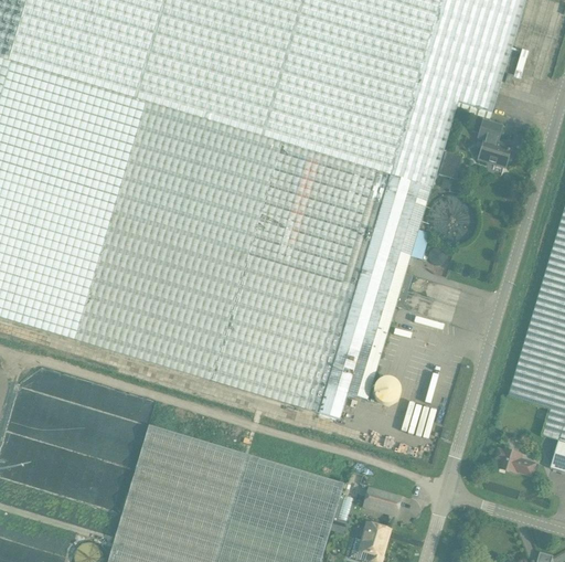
[(0,0),(0,316),(319,412),(391,175),(441,0),(0,0)]
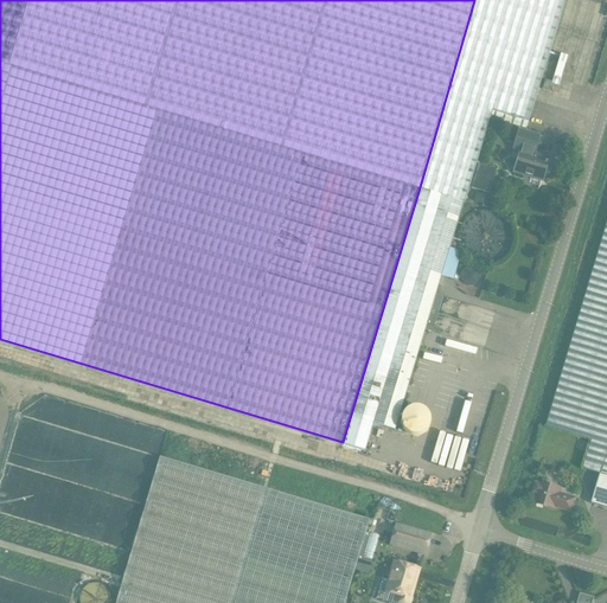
[(474,0),(420,187),(464,200),(491,108),(528,120),(563,0),(474,0)]
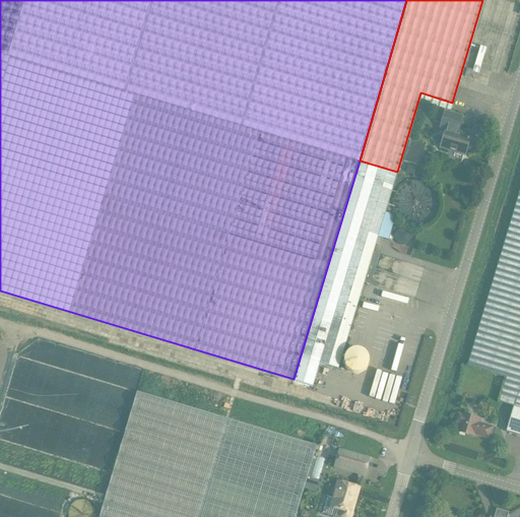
[(473,65),(468,63),(464,73),(470,75),(473,65)]
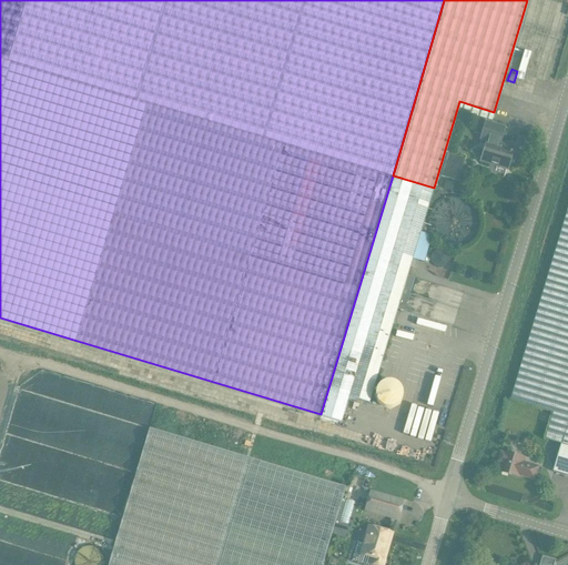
[(499,142),(501,134),(505,124),(486,119),(483,129),(480,137),(487,139),(480,159),(507,168),(514,147),(499,142)]
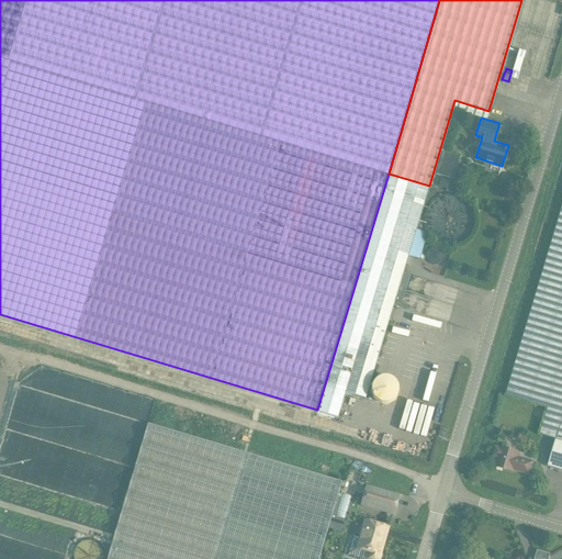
[(389,174),(317,410),(339,416),(346,391),(366,398),(394,303),(398,287),(429,186),(389,174)]
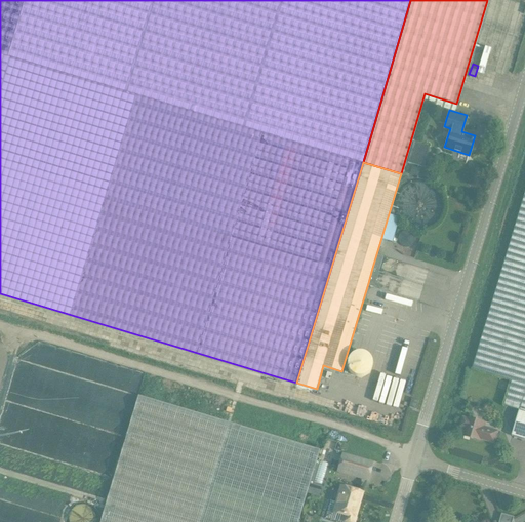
[(524,192),(473,366),(512,378),(505,403),(521,408),(524,409),(524,192)]
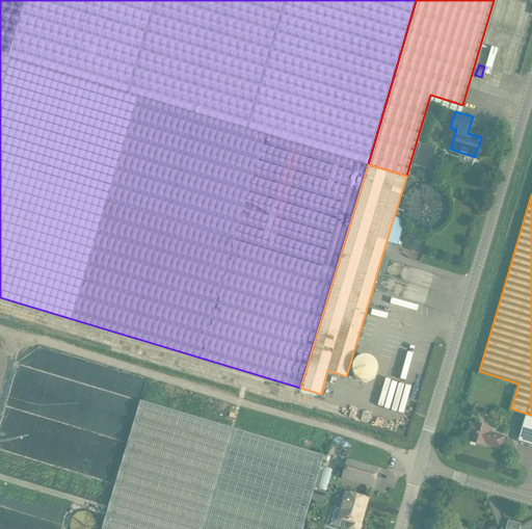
[(301,528),(324,453),(140,398),(100,528),(301,528)]
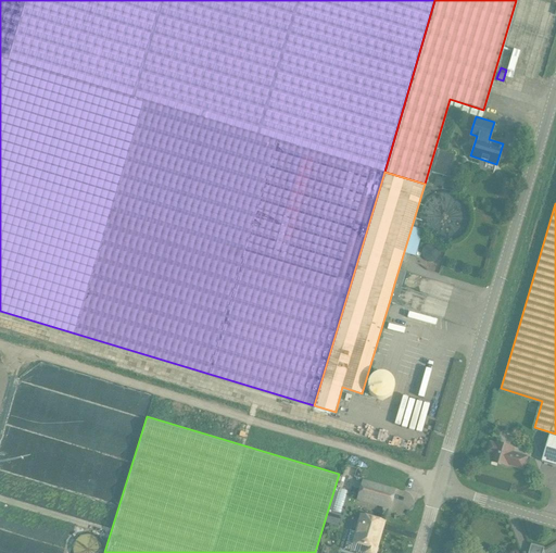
[(441,432),(444,423),(437,420),(433,430),(441,432)]
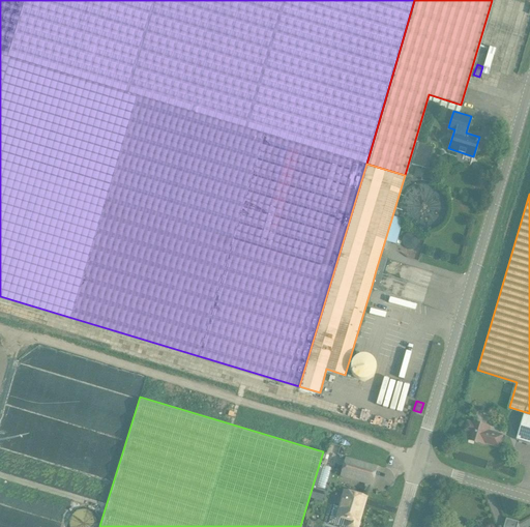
[(529,413),(526,412),(519,438),(529,441),(529,413)]
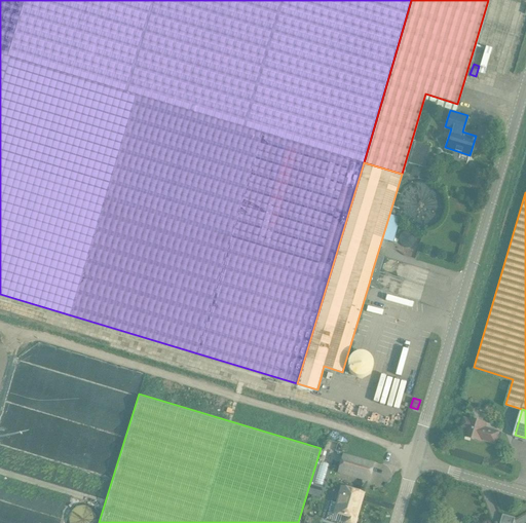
[(496,442),(499,431),(485,426),(486,422),(471,417),(471,419),(466,418),(465,419),(463,424),(464,425),(467,426),(465,435),(481,440),(482,436),(488,438),(488,440),(496,442)]
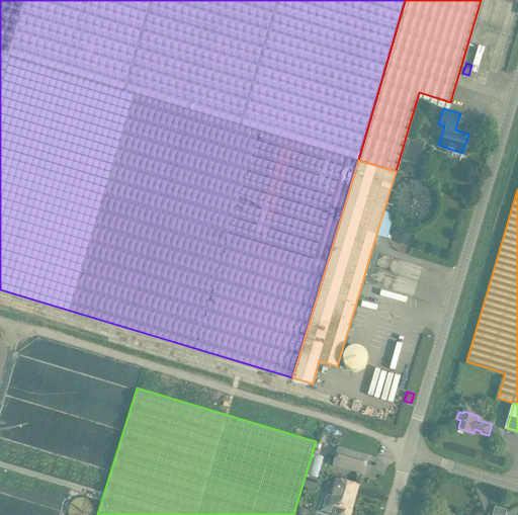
[(333,461),(362,470),(367,454),(338,446),(333,461)]
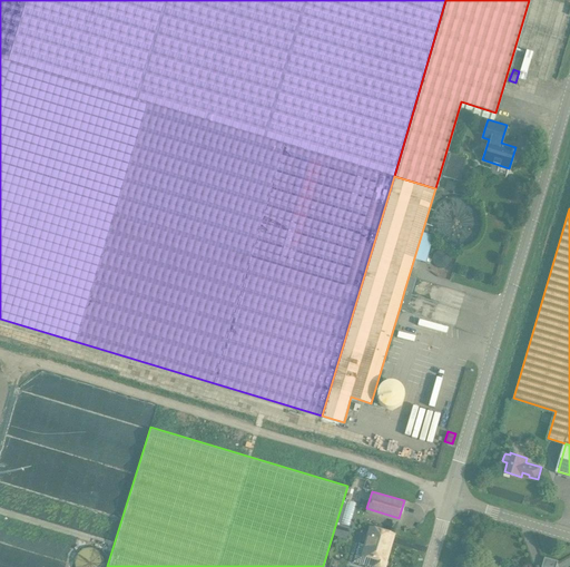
[(393,535),(394,534),(372,527),(366,543),(367,544),(364,554),(374,557),(373,563),(384,566),(386,560),(385,559),(387,549),(386,548),(390,534),(393,535)]
